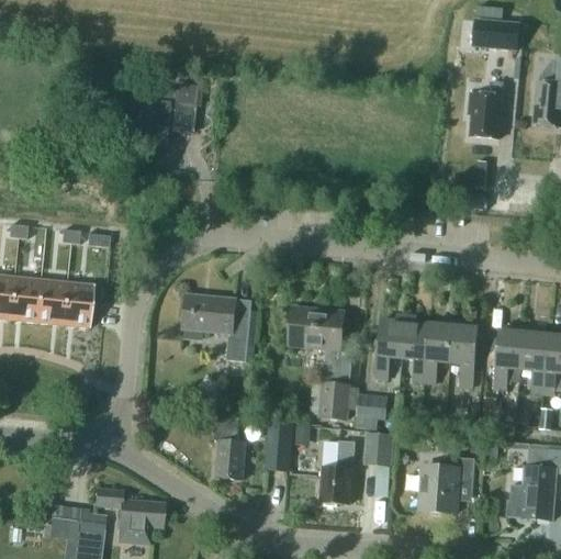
[(474,18),(471,45),(514,48),(516,21),(474,18)]
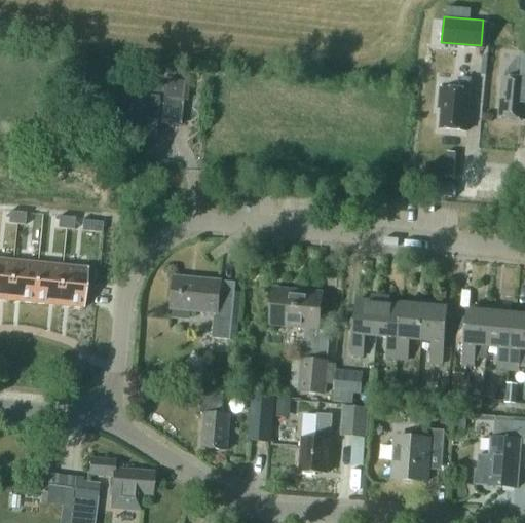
[(524,54),(515,53),(503,70),(502,75),(501,75),(497,115),(524,118),(524,110),(524,54)]
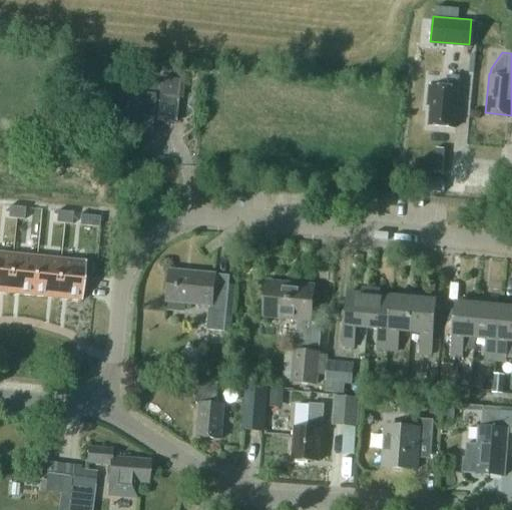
[(125,94),(122,129),(148,131),(149,117),(172,119),(175,94),(179,95),(181,77),(160,75),(160,80),(117,76),(116,84),(108,83),(109,72),(85,70),(83,90),(125,94)]
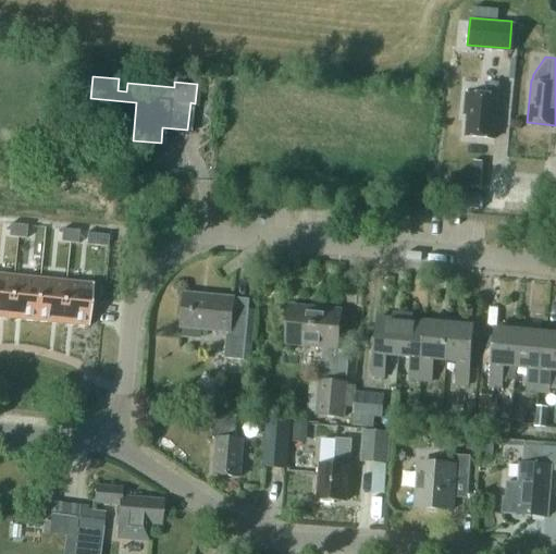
[(494,137),(498,81),(487,79),(486,94),(466,91),(464,113),(467,113),(466,135),(494,137)]
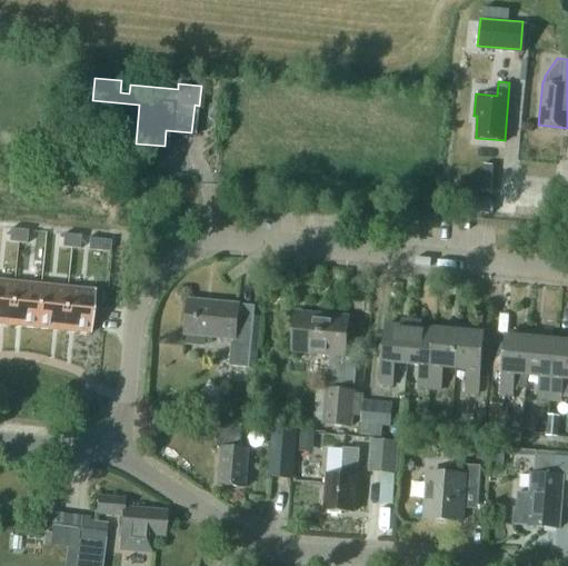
[(9,226),(8,239),(17,240),(18,227),(9,226)]
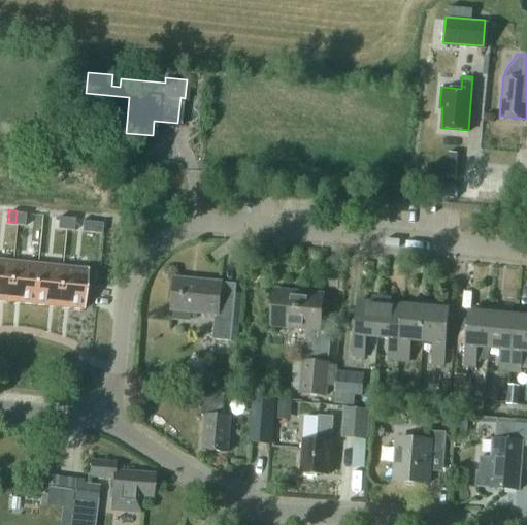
[(17,210),(15,223),(24,224),(25,211),(17,210)]
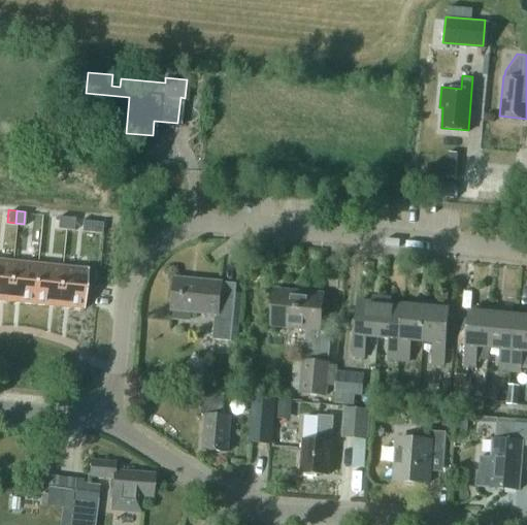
[(58,215),(57,227),(65,228),(66,216),(58,215)]
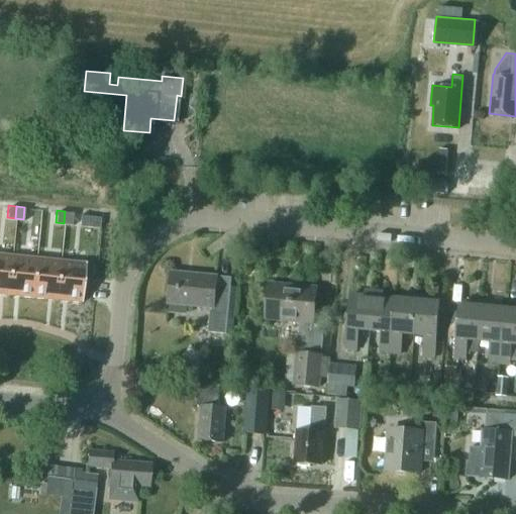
[(65,211),(64,223),(72,224),(73,212),(65,211)]
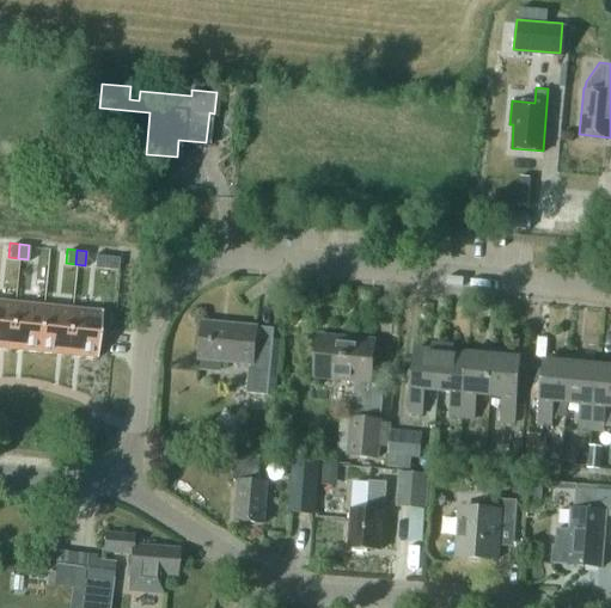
[(0,345),(10,348),(14,301),(0,299),(0,345)]
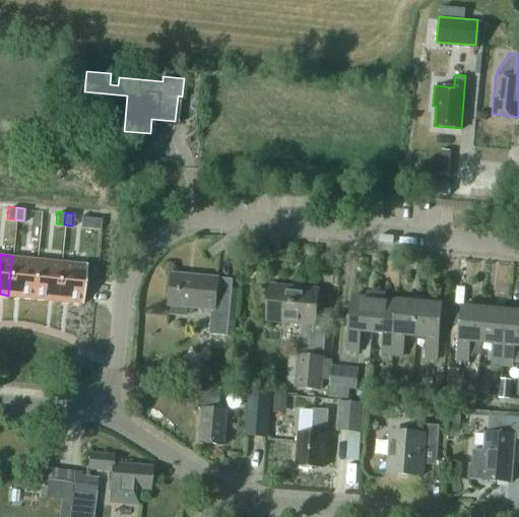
[(12,256),(8,296),(31,298),(36,258),(12,256)]
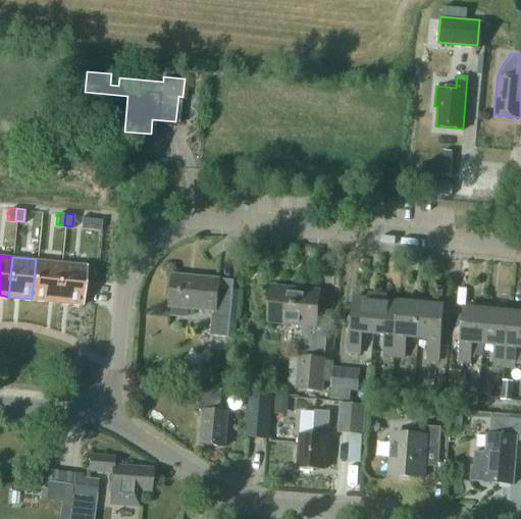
[(36,259),(32,299),(56,301),(60,262),(36,259)]
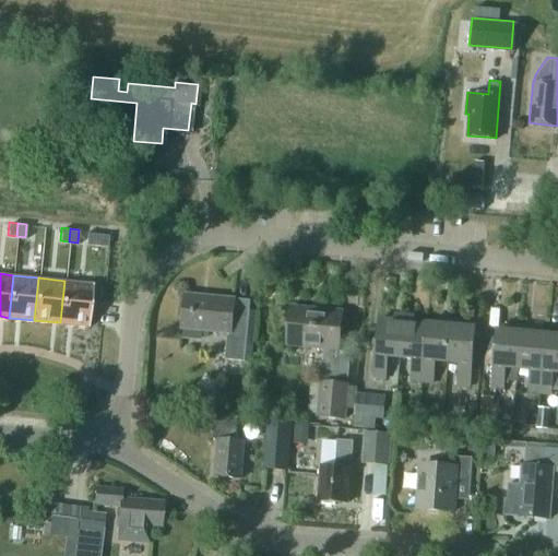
[(64,281),(60,322),(87,326),(92,283),(64,281)]
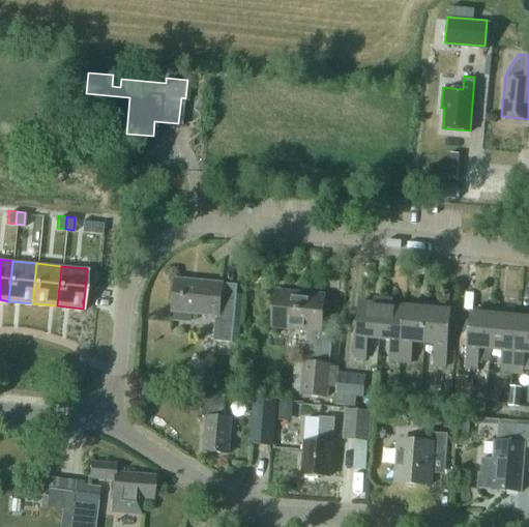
[(222,291),(223,281),(174,276),(171,310),(215,314),(213,339),(232,341),(236,292),(222,291)]
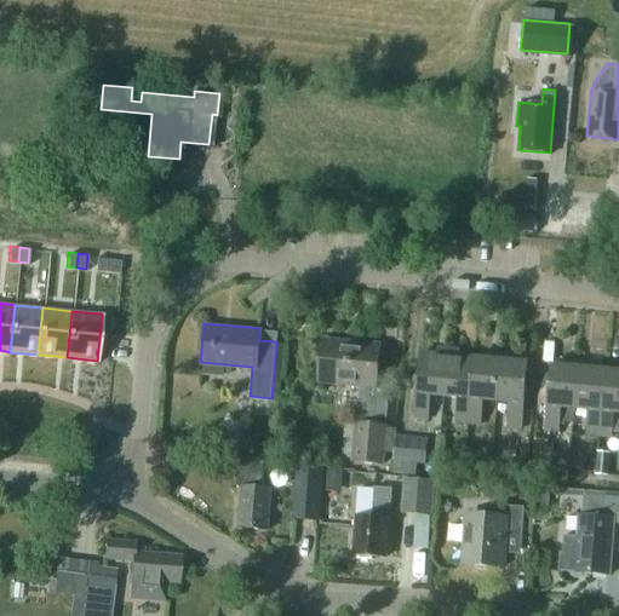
[(372,372),(374,343),(326,338),(322,378),(359,381),(356,412),(385,414),(389,373),(372,372)]
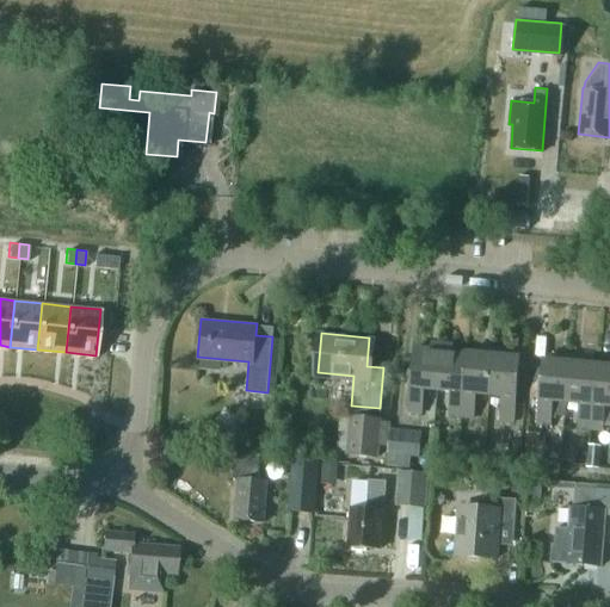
[(423,388),(437,389),(441,341),(430,340),(430,346),(413,345),(408,408),(421,409),(423,388)]
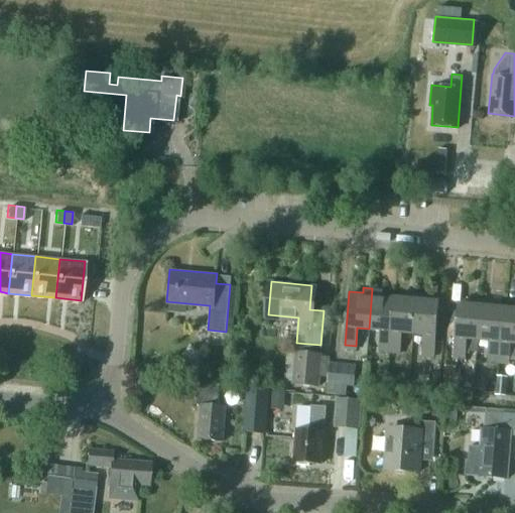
[(372,288),(369,329),(379,330),(378,348),(389,349),(393,295),(381,294),(381,288),(372,288)]
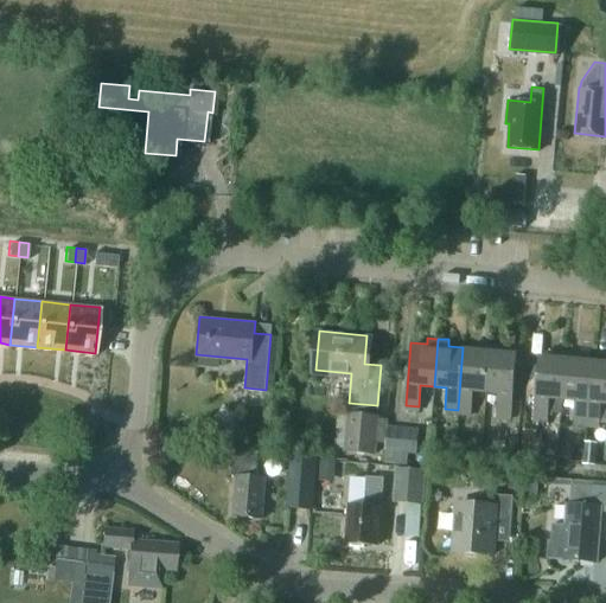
[(463,347),(458,410),(470,411),(472,390),(485,391),(490,344),(479,342),(478,348),(463,347)]
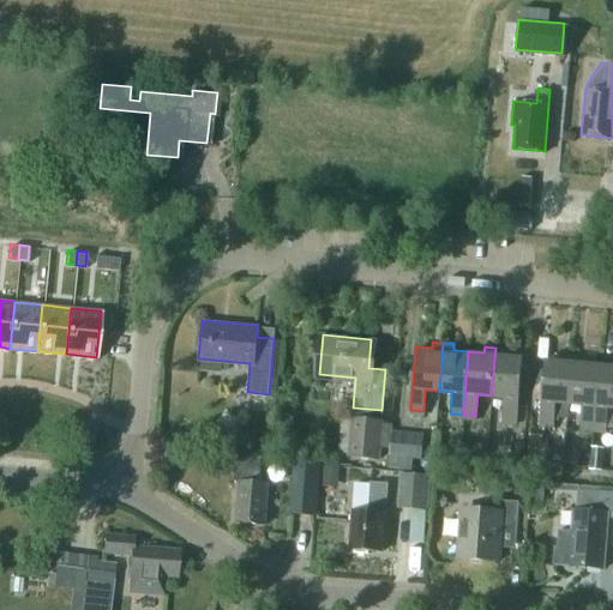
[(496,348),(491,396),(505,397),(503,418),(516,420),(521,356),(506,355),(506,348),(496,348)]
